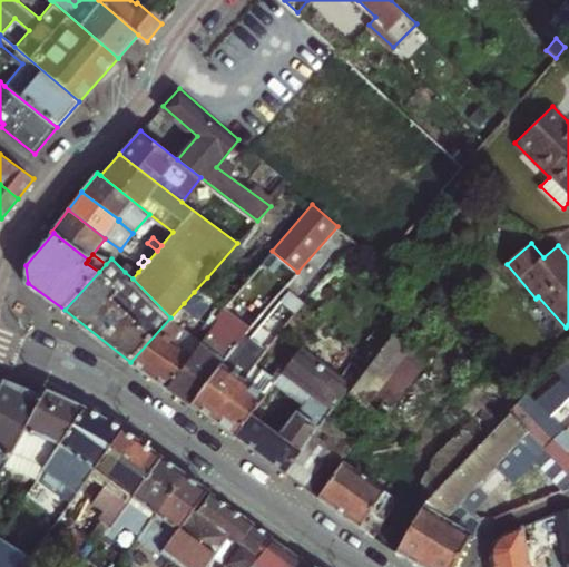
[(130,265),(125,272),(133,279),(138,272),(135,269),(130,265)]
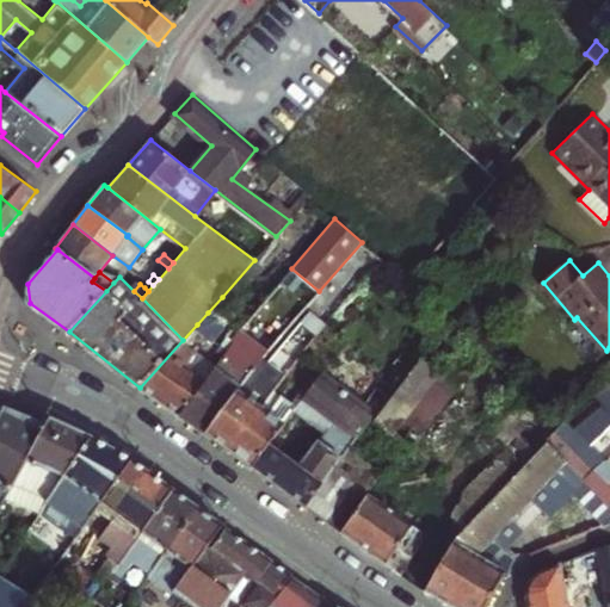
[(238,311),(222,297),(208,313),(223,326),(238,311)]
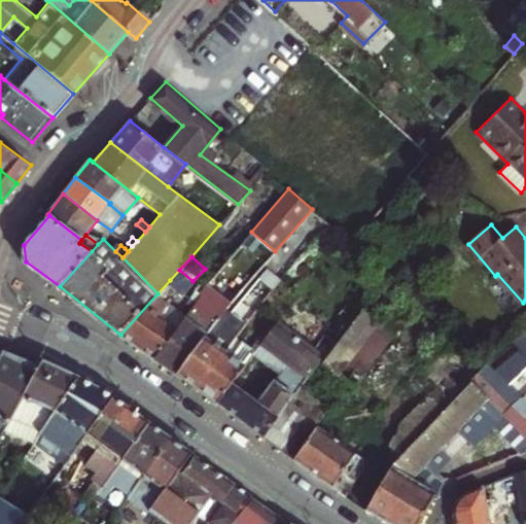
[(179,270),(170,280),(183,292),(193,281),(179,270)]
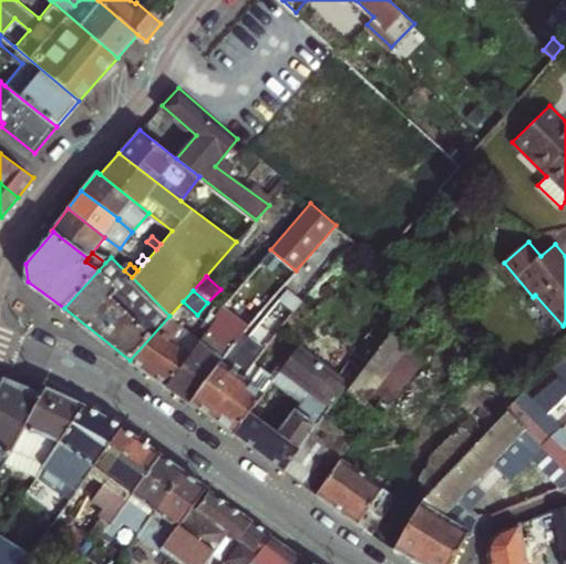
[(212,324),(201,339),(192,351),(167,387),(191,403),(246,327),(248,325),(222,305),(214,314),(216,316),(212,324)]
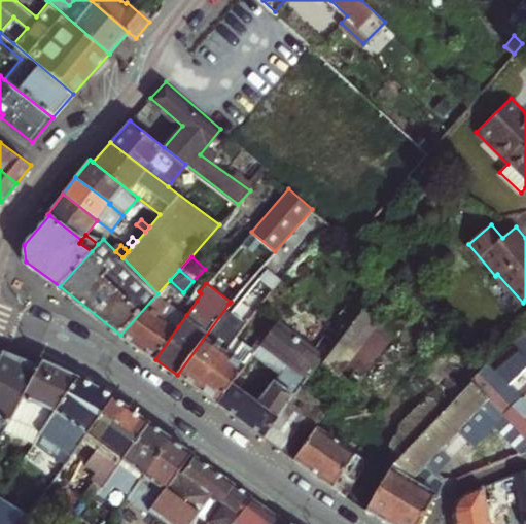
[(199,291),(195,288),(188,295),(197,301),(201,293),(199,291)]
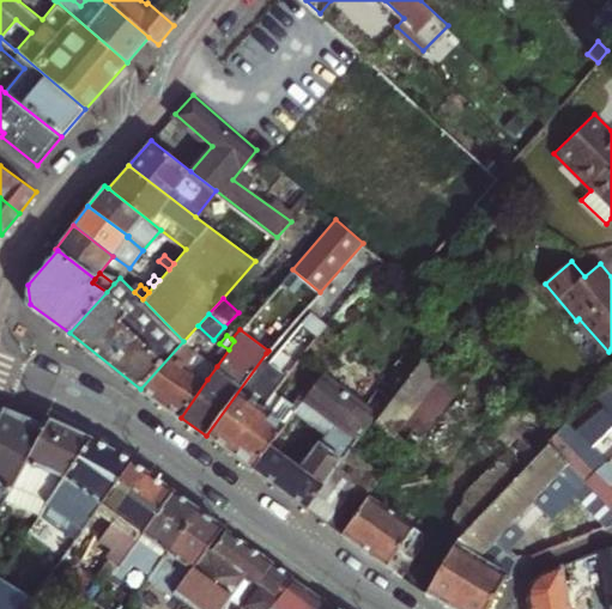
[(185,363),(194,351),(183,341),(140,389),(181,418),(207,379),(185,363)]
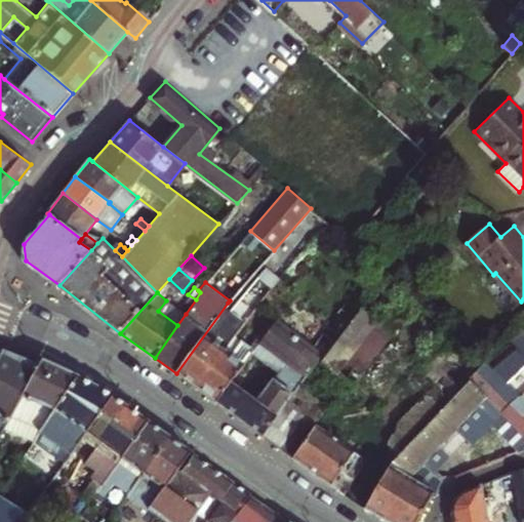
[(243,302),(234,295),(230,300),(228,303),(237,310),(243,302)]
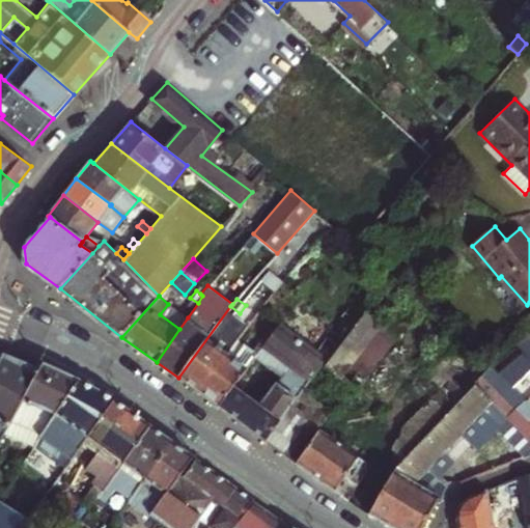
[(188,317),(168,304),(160,314),(179,329),(188,317)]
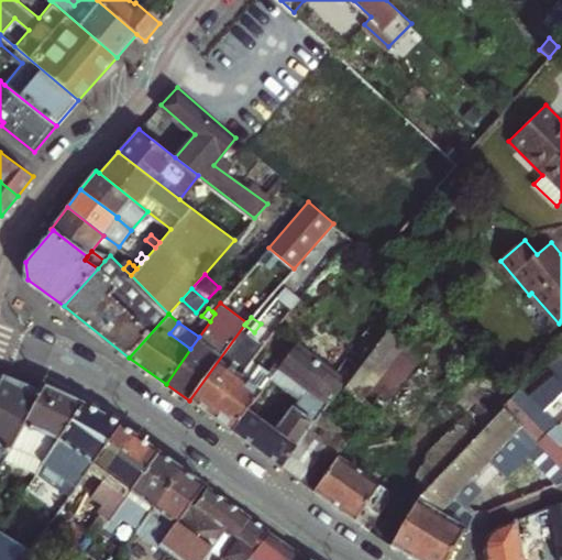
[(244,325),(189,401),(211,416),(241,374),(248,365),(254,357),(242,349),(254,332),(244,325)]
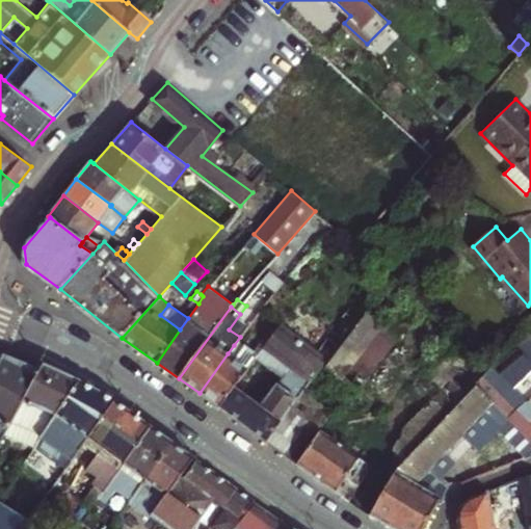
[(400,337),(367,311),(359,320),(328,360),(324,364),(359,390),(400,337)]
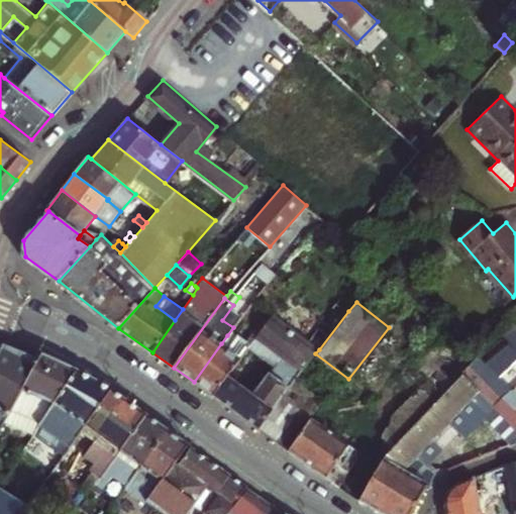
[(319,349),(348,311),(336,303),(308,342),(319,349)]
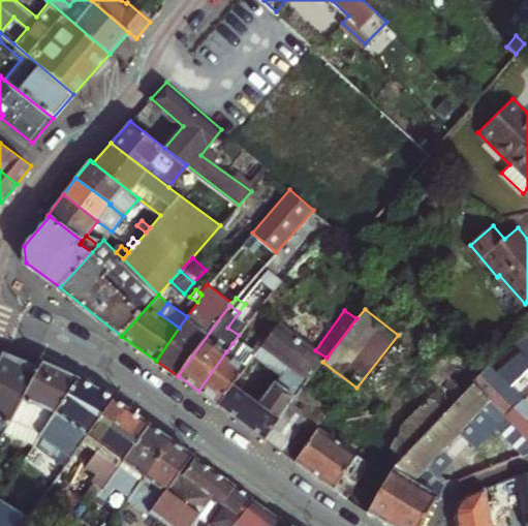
[(280,322),(274,318),(267,329),(272,333),(280,322)]
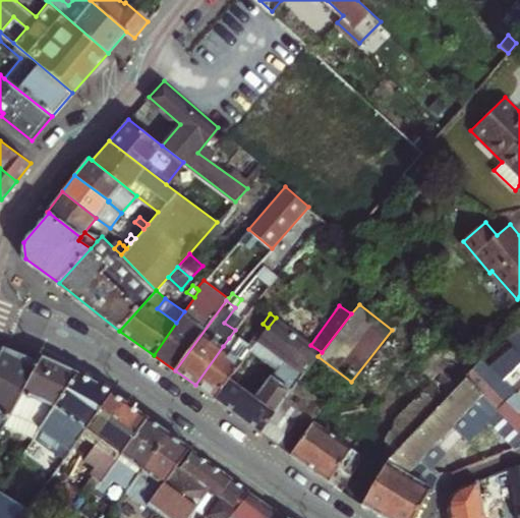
[(254,398),(229,380),(215,399),(262,433),(284,399),(294,387),(318,356),(322,352),(310,345),(276,318),(268,328),(260,338),(286,358),(277,369),(272,378),(270,376),(254,398)]
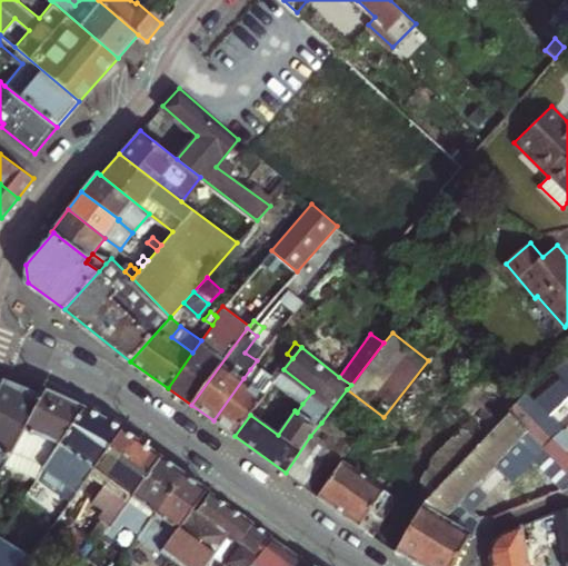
[(524,394),(478,353),(445,388),(471,413),(434,452),(419,479),(434,490),(508,410),(524,394)]
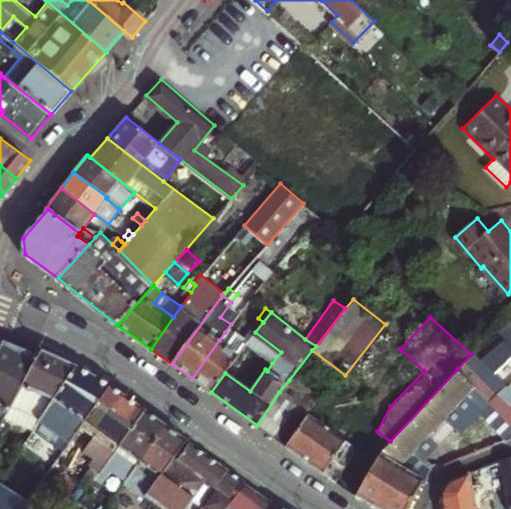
[(219,340),(192,378),(211,392),(225,373),(247,344),(249,341),(255,332),(263,322),(258,318),(243,337),(235,330),(231,336),(225,345),(219,340)]
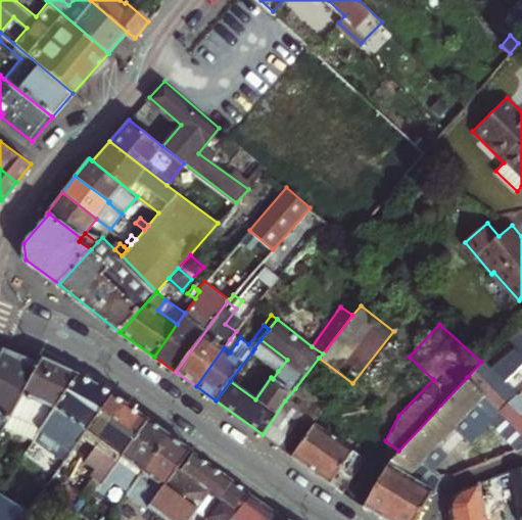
[(501,411),(517,394),(504,381),(521,363),(521,328),(481,362),(467,377),(486,396),(501,411)]
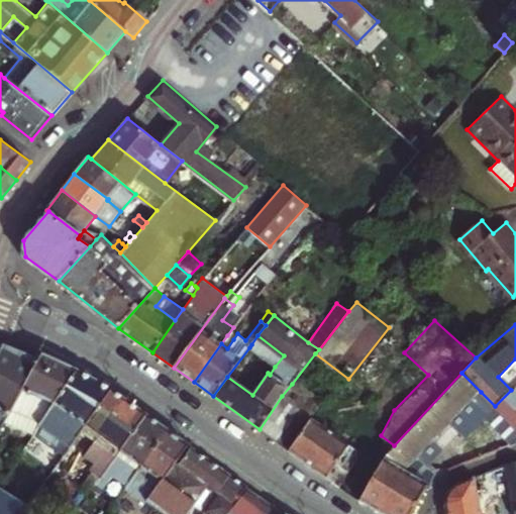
[(233,339),(227,335),(221,343),(227,348),(233,339)]
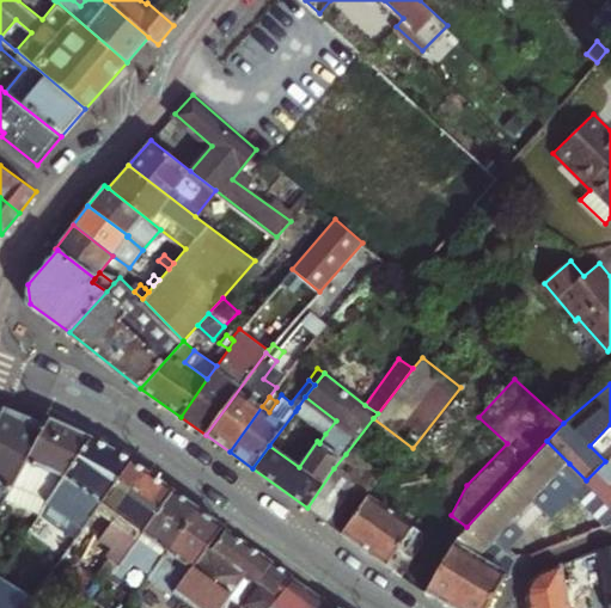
[(336,421),(305,397),(298,407),(295,411),(325,434),(336,421)]
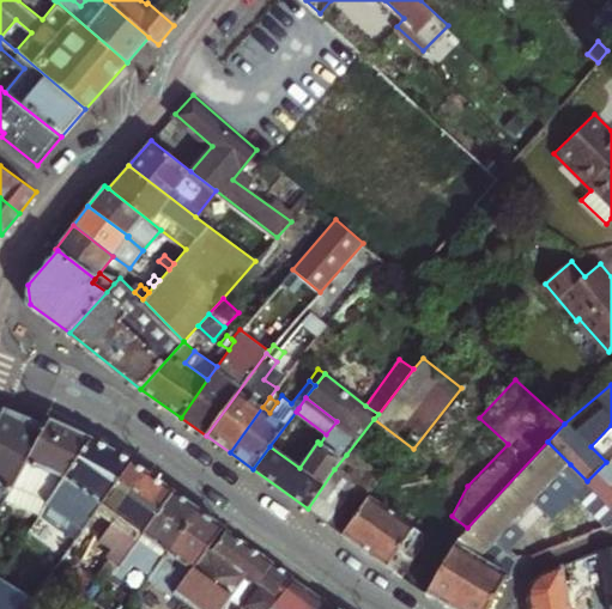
[(0,505),(5,498),(46,425),(2,407),(0,409),(0,505)]
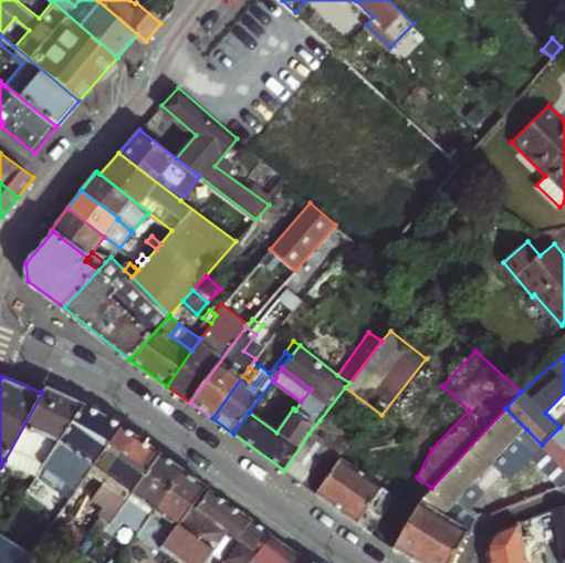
[(39,475),(85,404),(46,386),(42,393),(4,460),(39,475)]
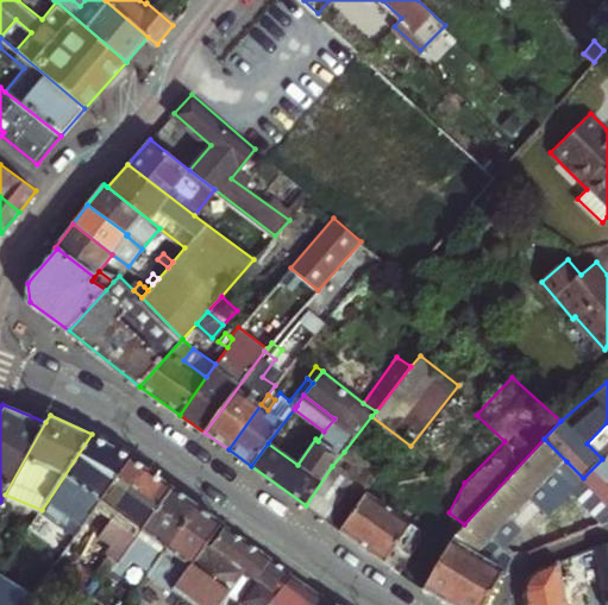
[(55,521),(64,509),(85,524),(102,500),(133,459),(92,434),(42,510),(39,512),(55,521)]
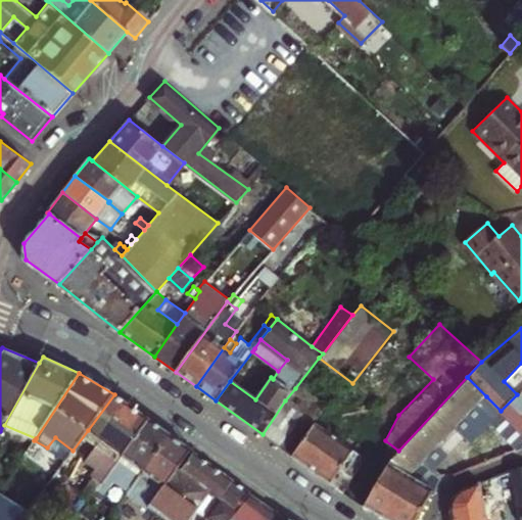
[(388,462),(433,488),(439,477),(429,467),(443,453),(436,446),(454,427),(464,434),(471,440),(490,419),(518,447),(521,445),(521,432),(501,411),(486,396),(467,377),(398,451),(388,462)]
